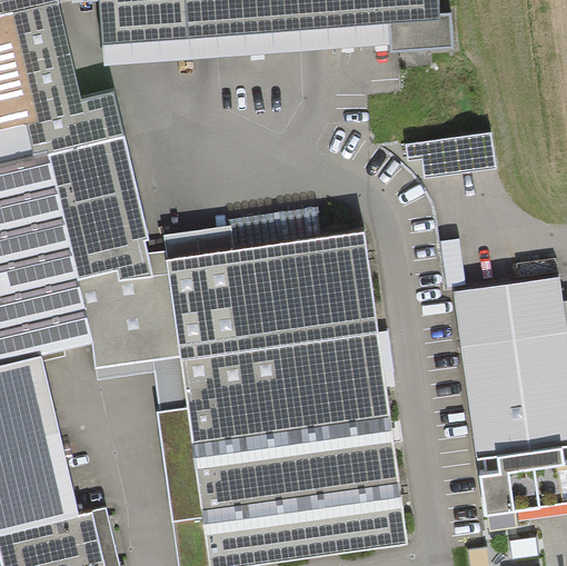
[(254,565),(408,545),(364,228),(166,256),(166,251),(147,254),(145,240),(149,239),(112,90),(72,101),(50,6),(35,8),(32,0),(0,0),(0,565),(118,565),(106,508),(79,515),(42,363),(66,358),(63,350),(91,344),(97,381),(152,373),(158,409),(156,410),(177,565),(254,565)]
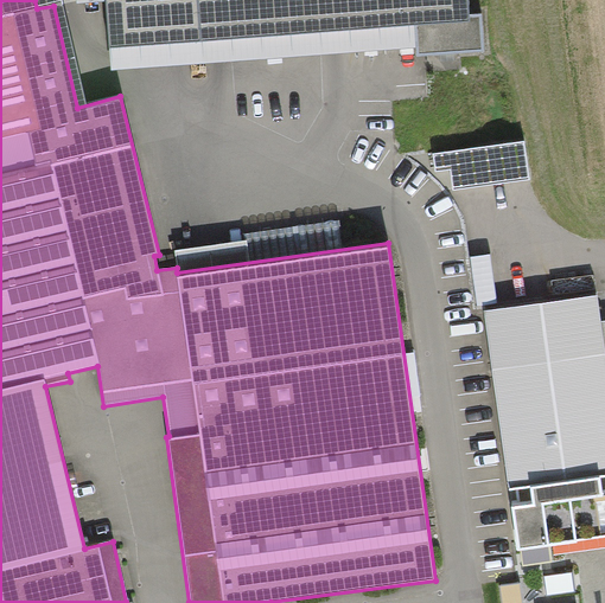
[(466,0),(104,0),(104,2),(108,47),(413,25),(414,47),(415,57),(484,53),(482,14),(467,15),(466,0)]
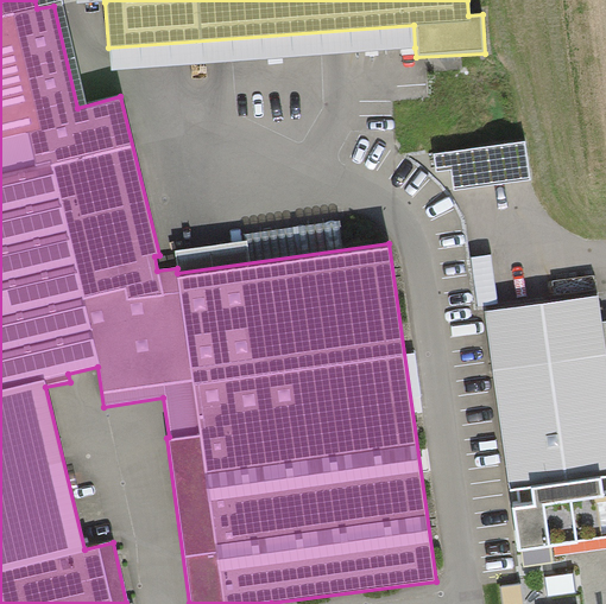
[(414,25),(108,48),(111,70),(415,48),(414,25)]
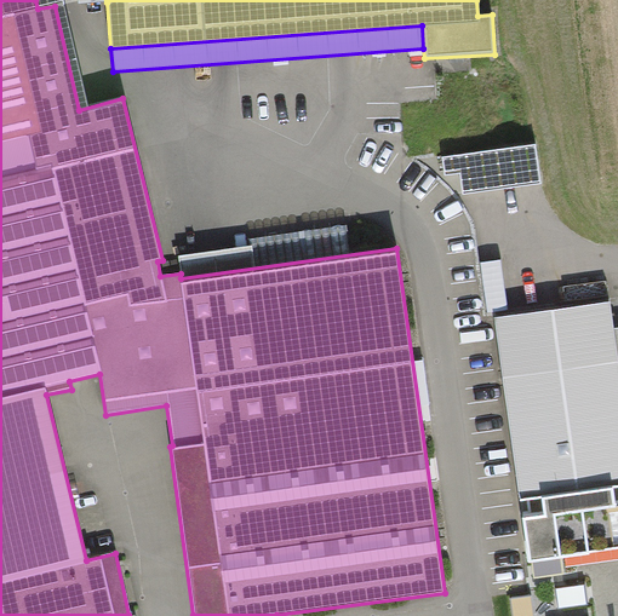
[(541,184),(534,147),(441,160),(444,178),(458,176),(461,195),(541,184)]
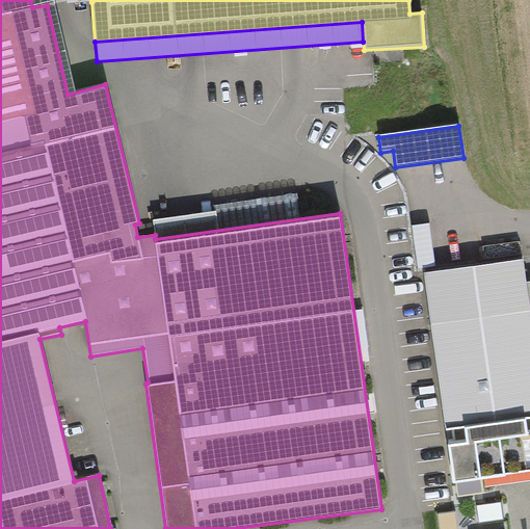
[(529,469),(529,311),(523,259),(423,272),(452,481),(529,469)]
